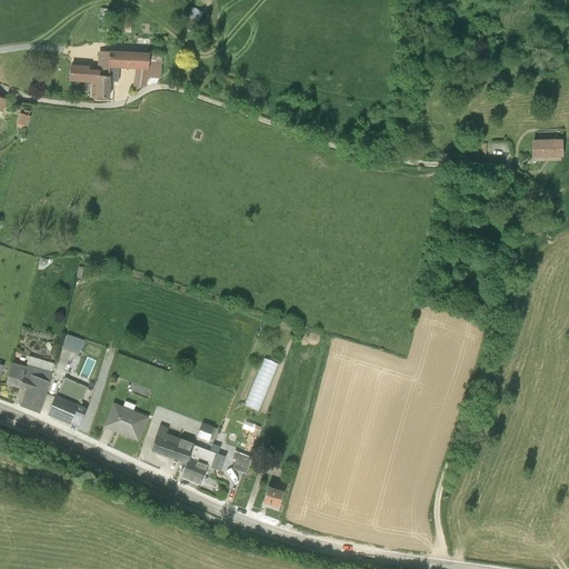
[(117,7),(116,16),(127,18),(128,9),(117,7)]
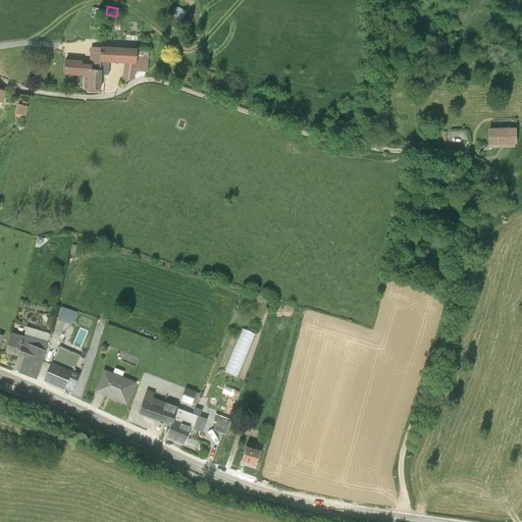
[(177,6),(174,14),(185,18),(188,10),(177,6)]
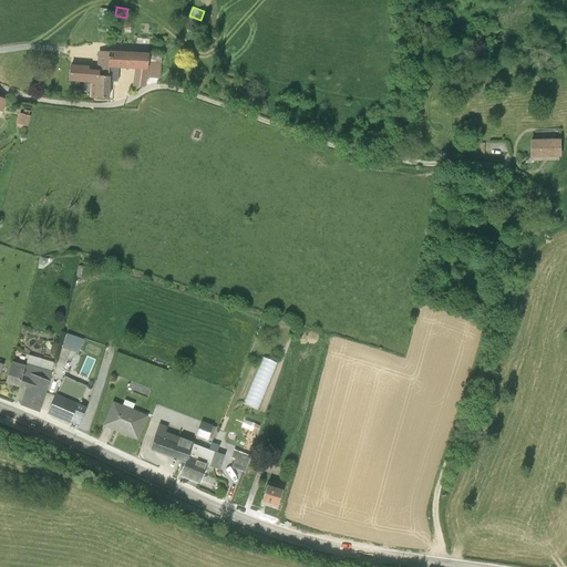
[(100,9),(100,23),(102,23),(111,23),(111,9),(100,9)]
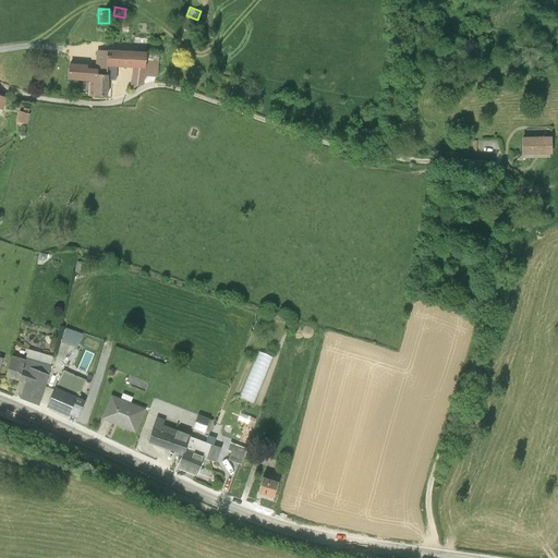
[(205,11),(198,24),(206,27),(213,14),(205,11)]
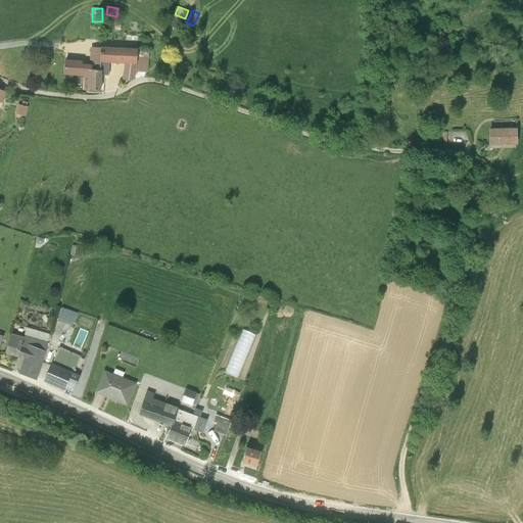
[(172,17),(168,26),(177,30),(181,21),(172,17)]
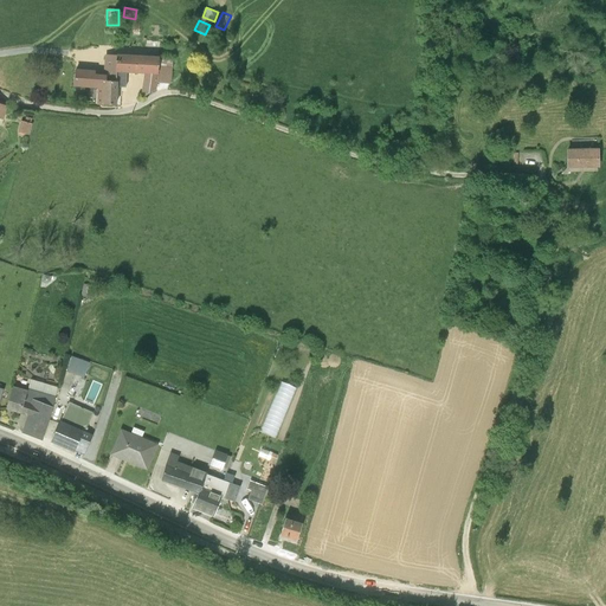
[(105,76),(105,81),(116,82),(116,86),(126,88),(127,72),(146,72),(142,97),(154,89),(155,82),(160,57),(159,57),(116,55),(116,56),(108,56),(104,56),(103,76),(105,76)]
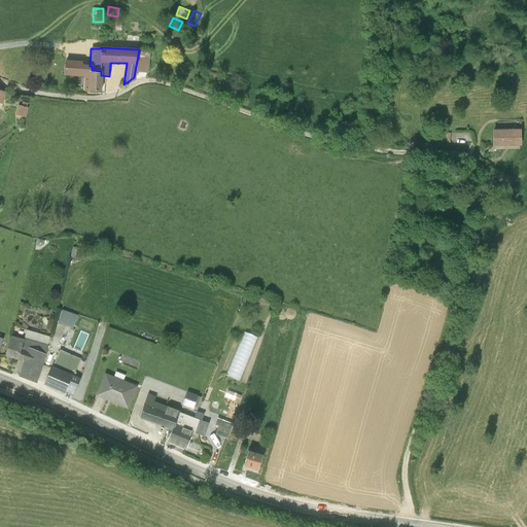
[(139,49),(135,71),(147,72),(149,50),(139,49)]
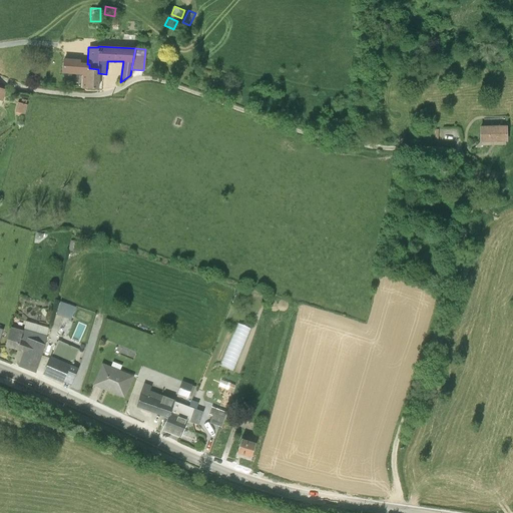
[(89,64),(87,64),(80,64),(80,60),(62,59),(61,74),(83,75),(83,74),(88,74),(89,68),(89,64)]
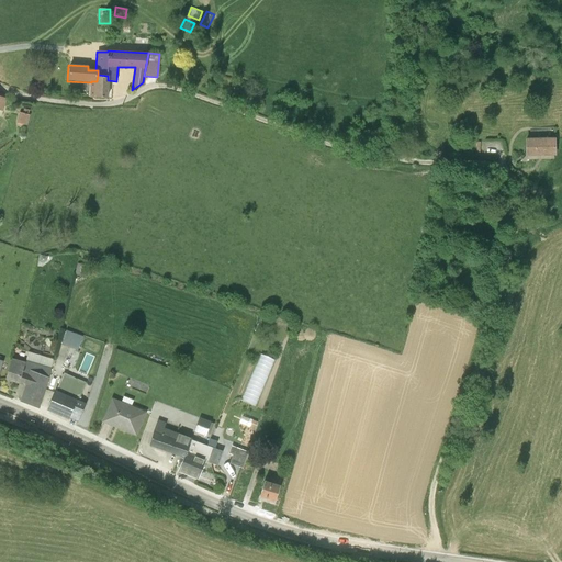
[(91,81),(91,82),(90,97),(96,97),(107,98),(108,80),(108,76),(98,75),(97,81),(91,81)]
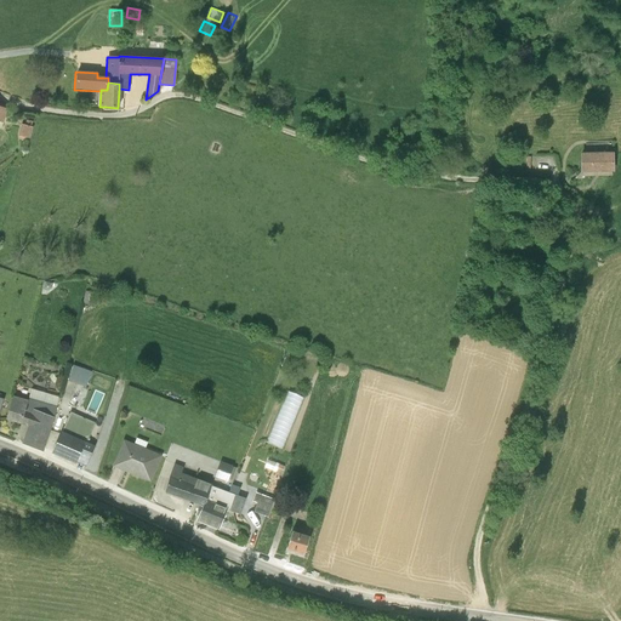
[(22,124),(18,136),(29,138),(32,126),(30,126),(32,123),(27,121),(26,125),(22,124)]
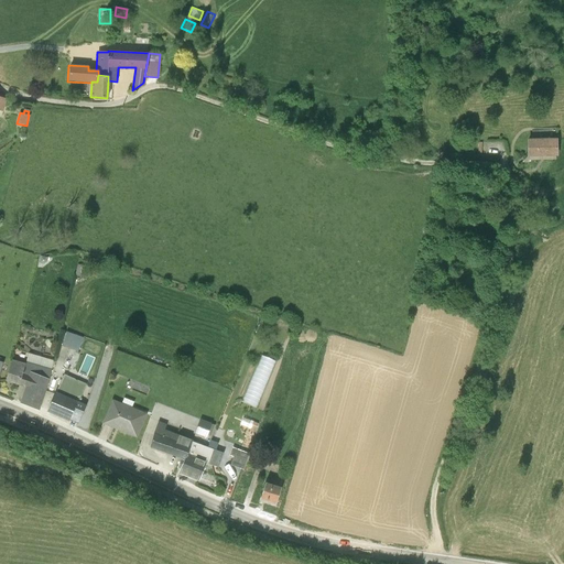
[(528,155),(555,155),(554,139),(528,139),(528,155)]
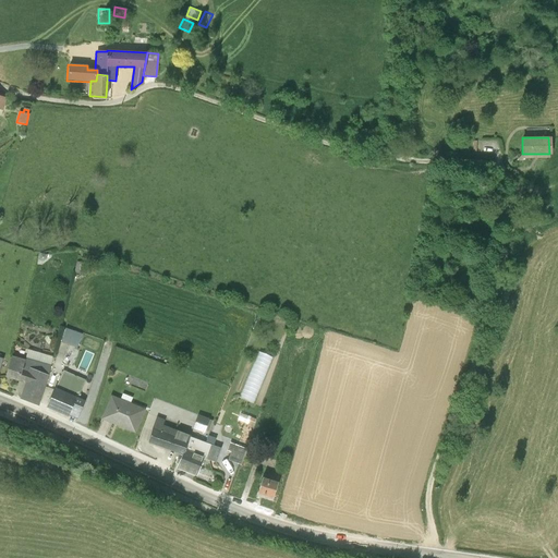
[(478,182),(471,183),(473,193),(481,191),(478,182)]
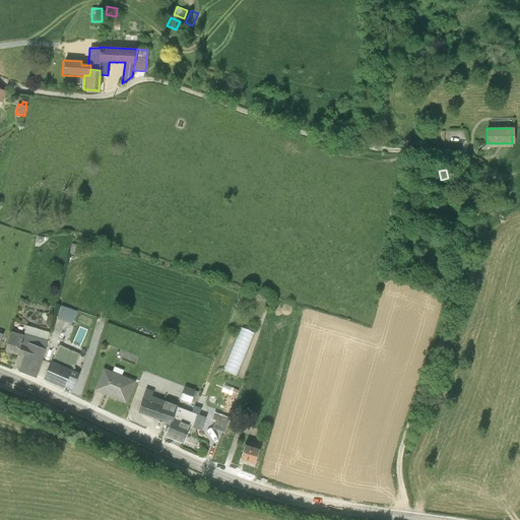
[(71,243),(69,253),(75,255),(77,245),(71,243)]
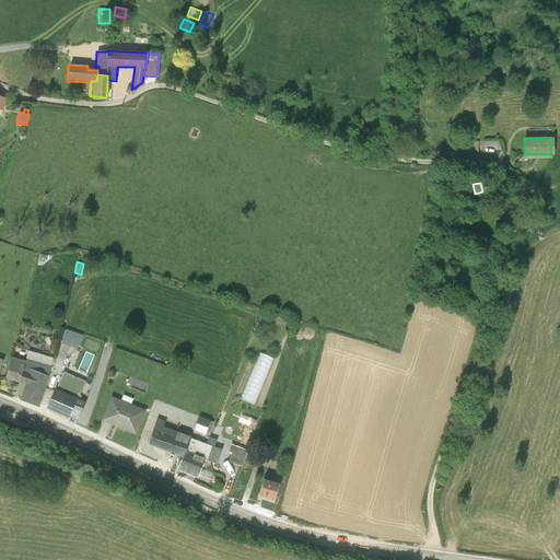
[(66,329),(60,343),(77,349),(82,335),(66,329)]
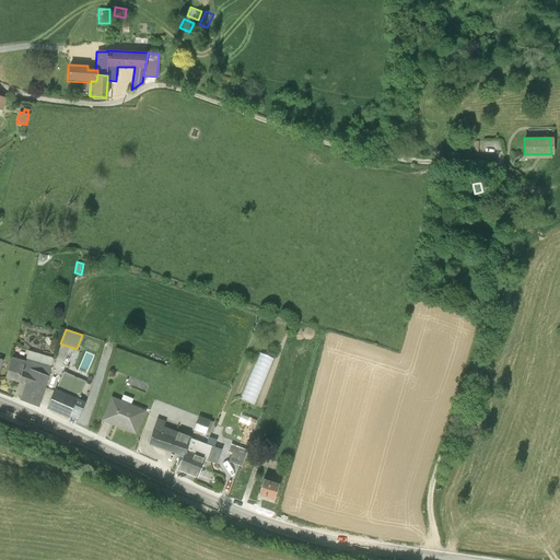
[(31,370),(48,376),(54,358),(27,350),(25,361),(12,357),(6,377),(25,384),(31,370)]
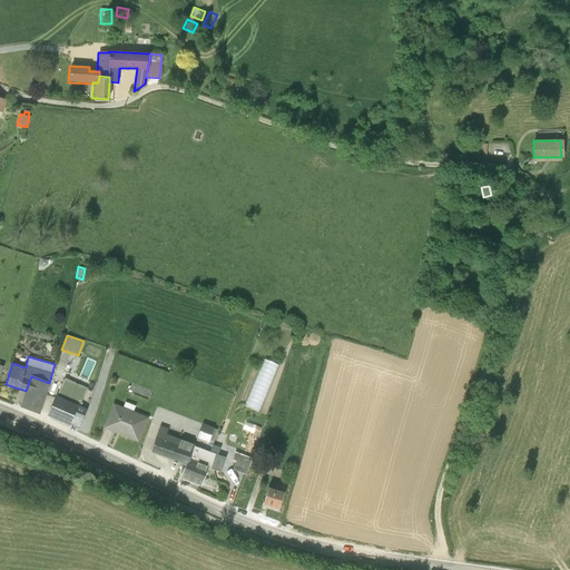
[(264,360),(244,406),(258,413),(278,366),(264,360)]
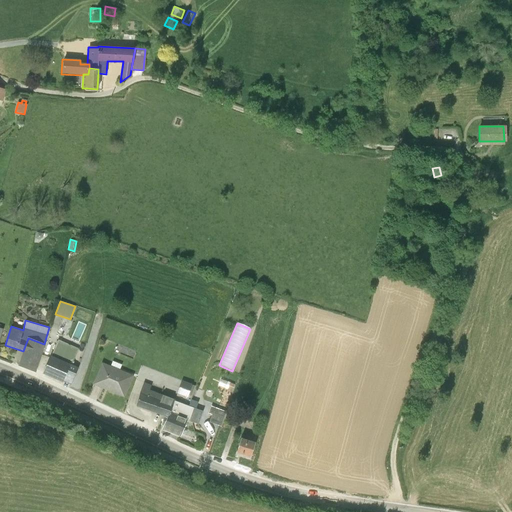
[(28,338),(23,351),(18,366),(35,372),(44,344),(28,338)]
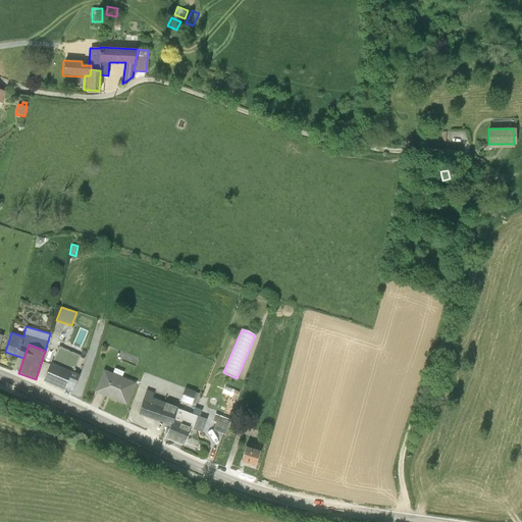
[(65,382),(73,386),(79,374),(72,371),(80,356),(59,347),(44,380),(63,388),(63,387),(65,382)]
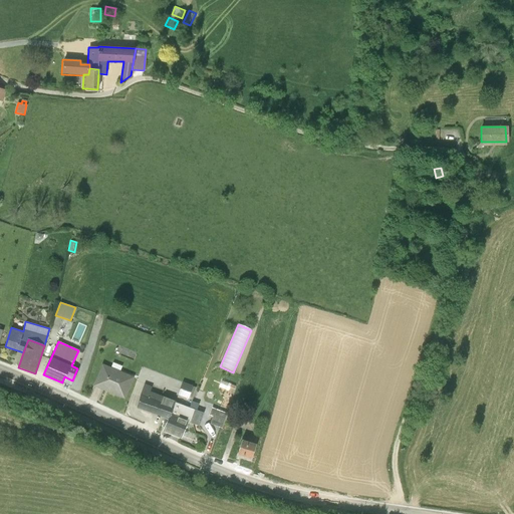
[(109,389),(108,392),(123,398),(133,376),(119,371),(121,366),(112,362),(110,367),(102,363),(95,382),(109,389)]
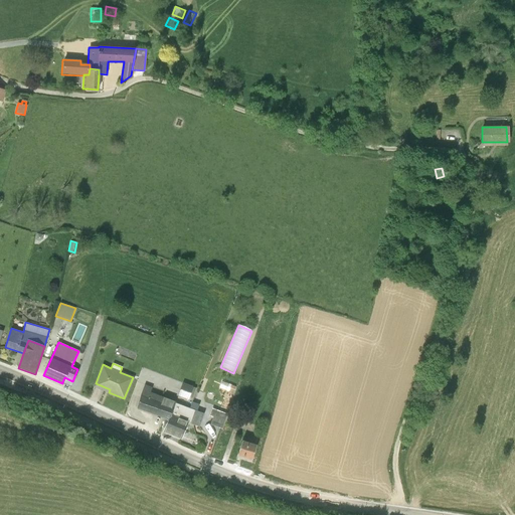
[(64,377),(62,382),(70,386),(72,381),(64,377)]
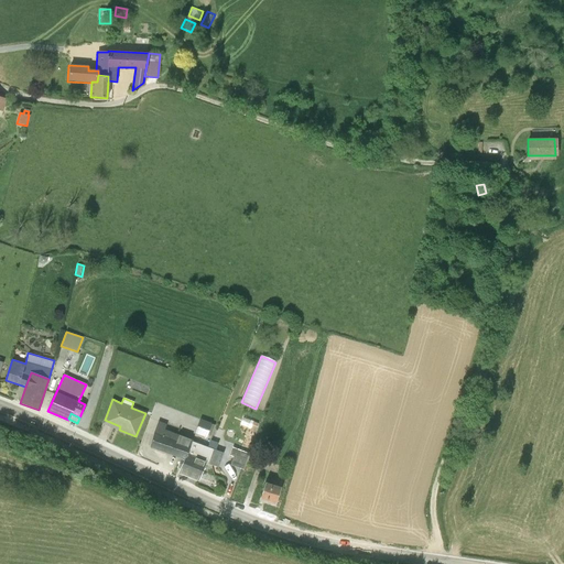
[(242,418),(240,424),(256,430),(258,423),(242,418)]
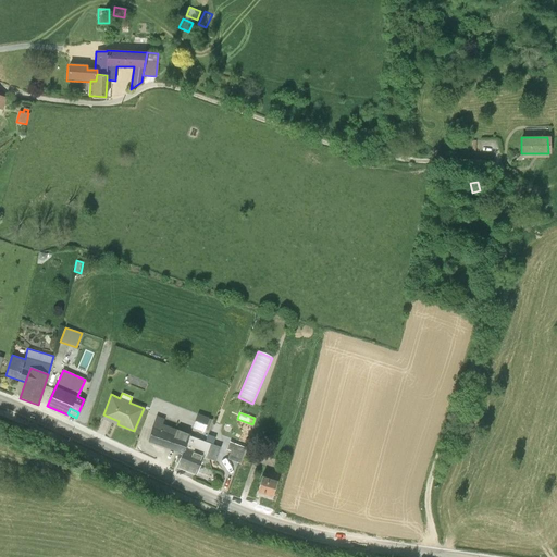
[(197,413),(192,430),(203,434),(205,430),(208,431),(211,420),(209,419),(209,418),(197,413)]
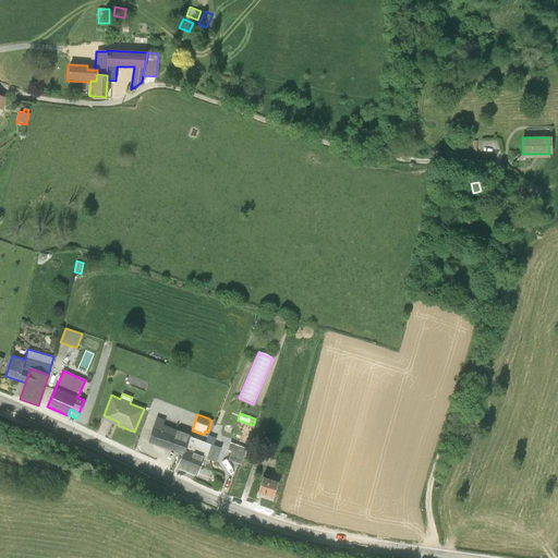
[(119,422),(104,415),(101,419),(111,422),(117,424),(118,425),(119,422)]
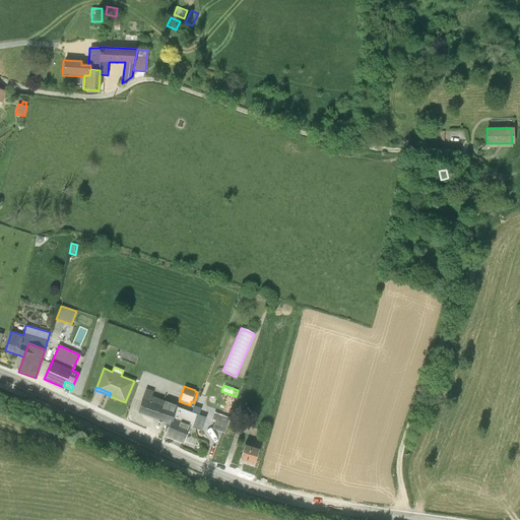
[(171,423),(177,406),(177,405),(151,396),(153,391),(146,388),(138,411),(171,423)]
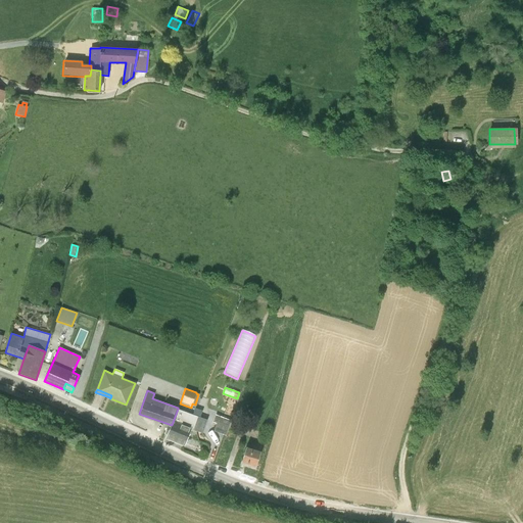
[(178,409),(172,425),(171,427),(168,426),(165,431),(169,432),(165,438),(184,445),(190,429),(198,432),(203,419),(178,409)]
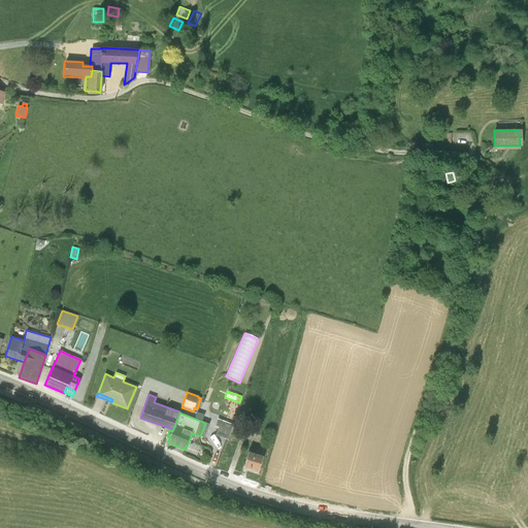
[(230,434),(233,425),(218,419),(215,426),(219,428),(216,435),(228,439),(230,434)]
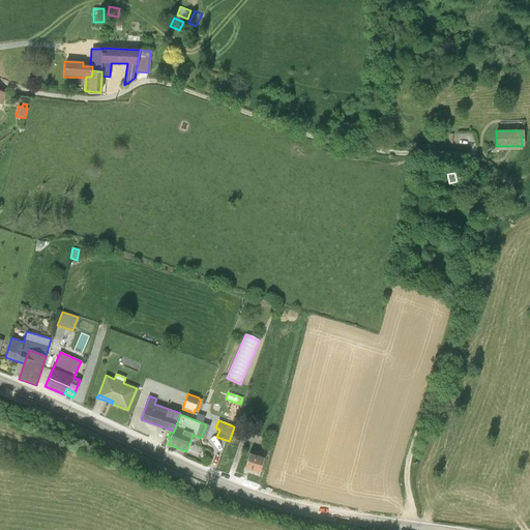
[(234,427),(231,436),(239,439),(241,431),(243,423),(236,421),(234,427)]
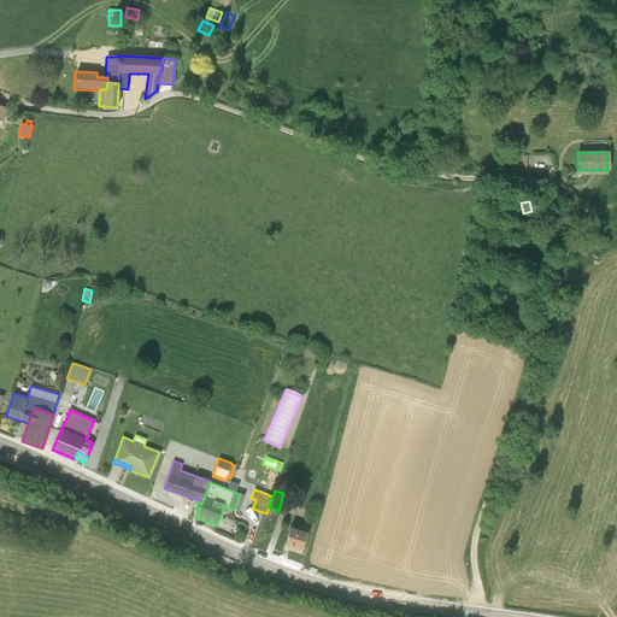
[(291,528),(285,546),(291,547),(291,550),(300,553),(306,533),(291,528)]
